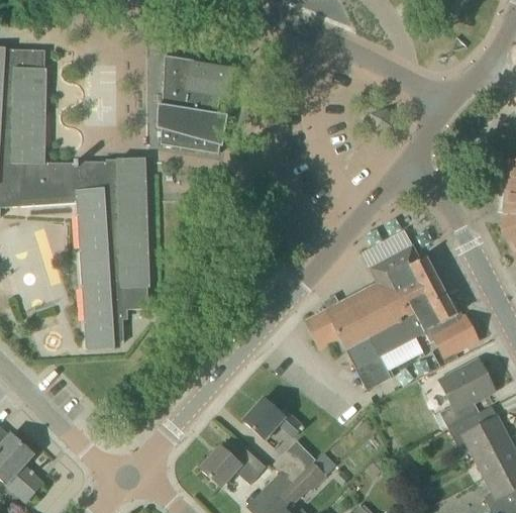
[(0,213),(0,207),(21,205),(76,201),(85,348),(114,348),(114,341),(123,341),(123,317),(127,317),(127,308),(147,307),(147,287),(149,287),(146,173),(145,158),(116,158),(116,161),(96,161),(96,159),(87,159),(87,161),(78,161),(78,162),(45,162),(45,68),(43,68),(43,49),(12,49),(11,49),(5,48),(5,47),(0,46),(0,213)]
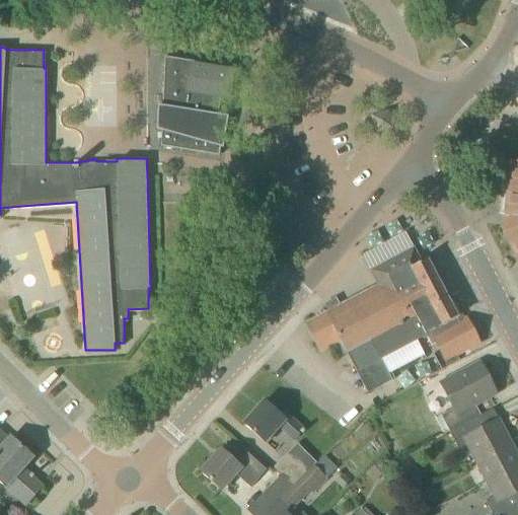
[(218,113),(221,96),(228,97),(233,70),(228,69),(229,67),(229,65),(228,65),(229,60),(198,55),(197,60),(164,54),(162,103),(158,102),(158,104),(163,105),(162,126),(157,125),(157,127),(161,128),(161,144),(220,153),(220,149),(221,145),(223,146),(224,144),(214,141),(216,128),(221,129),(223,116),(228,116),(228,115),(218,113)]
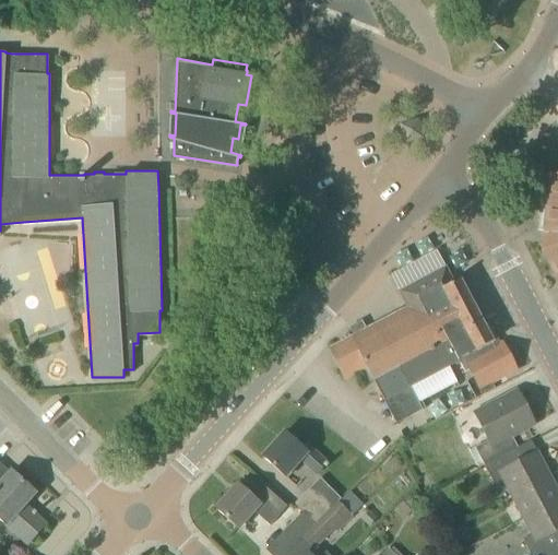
[(422,117),(401,121),(405,141),(426,137),(422,117)]
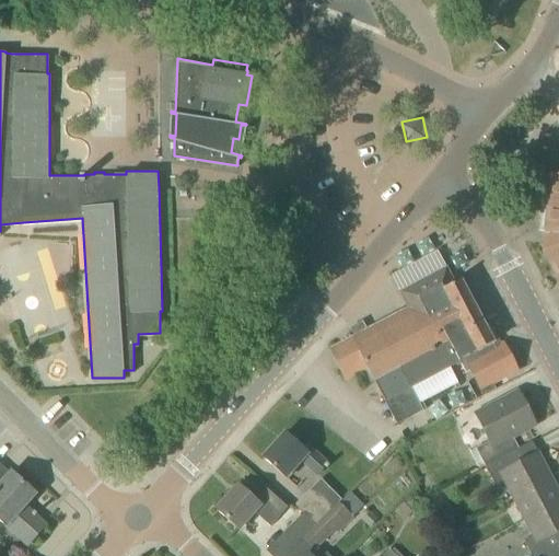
[(558,173),(550,173),(545,230),(546,230),(544,247),(558,275),(558,173)]
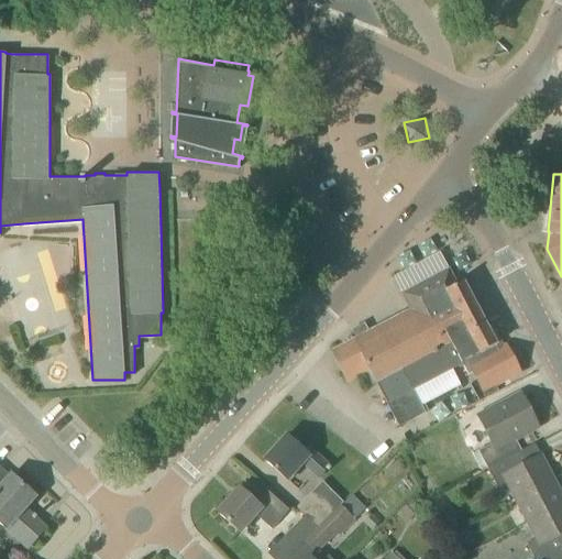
[(409,306),(368,327),(366,324),(354,331),(355,333),(330,348),(348,380),(370,369),(398,424),(425,409),(412,387),(467,359),(485,394),(498,387),(491,372),(513,360),(495,326),(489,328),(463,280),(459,282),(450,265),(401,291),(409,306)]
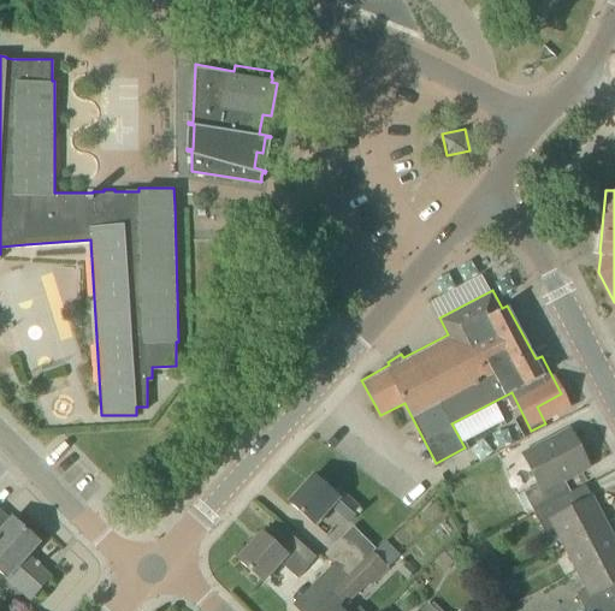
[(533,509),(571,490),(565,476),(590,463),(571,427),(524,452),(539,482),(524,490),(533,509)]
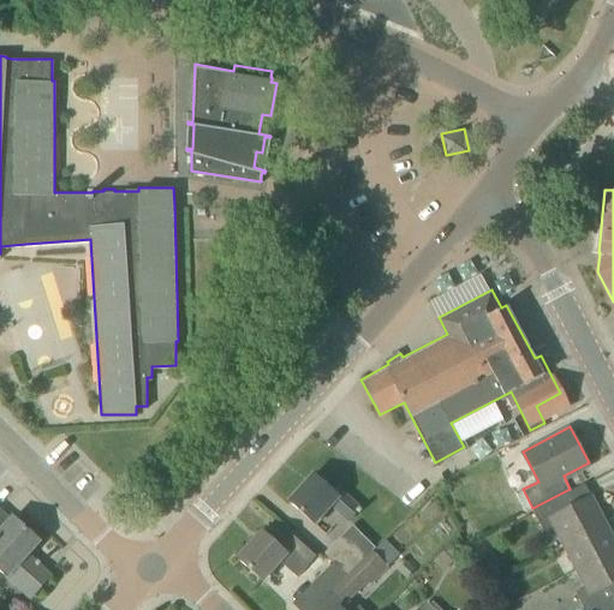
[(333,489),(314,472),(290,500),(314,521),(329,503),(349,520),(363,506),(338,483),(333,489)]
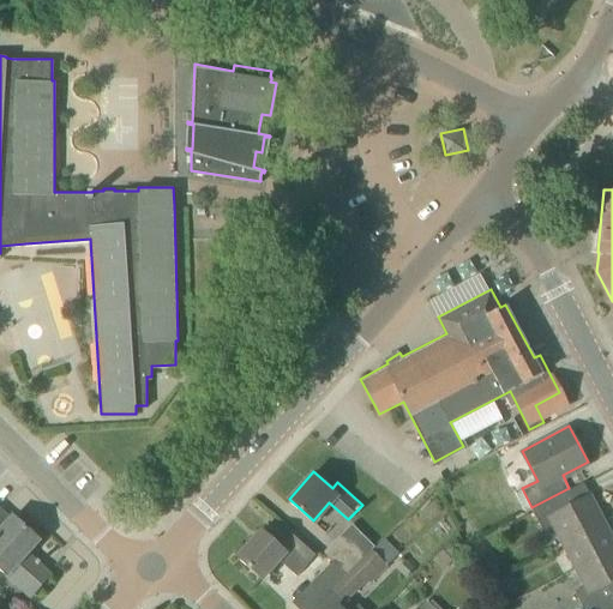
[(562,540),(604,518),(590,492),(576,500),(569,488),(532,507),(542,528),(552,524),(562,540)]
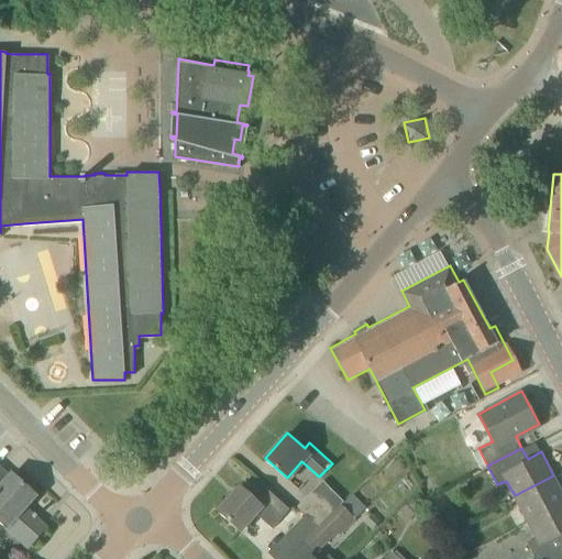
[(11,473),(0,463),(0,519),(7,526),(6,527),(28,548),(48,525),(26,504),(35,494),(12,473),(11,473)]
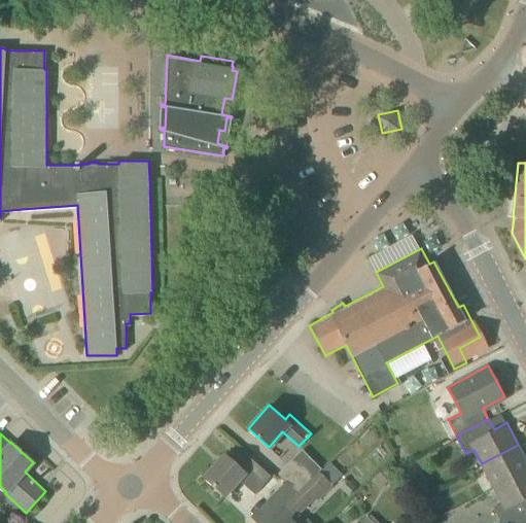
[(493,486),(525,468),(525,459),(518,445),(482,463),(493,486)]
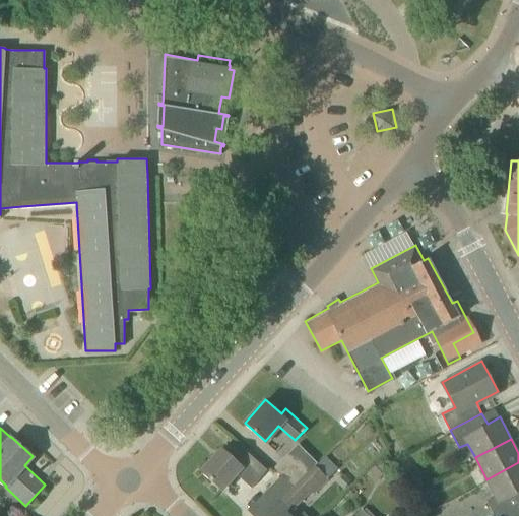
[(313,463),(316,460),(298,442),(274,465),(281,473),(275,479),(287,491),(313,463)]
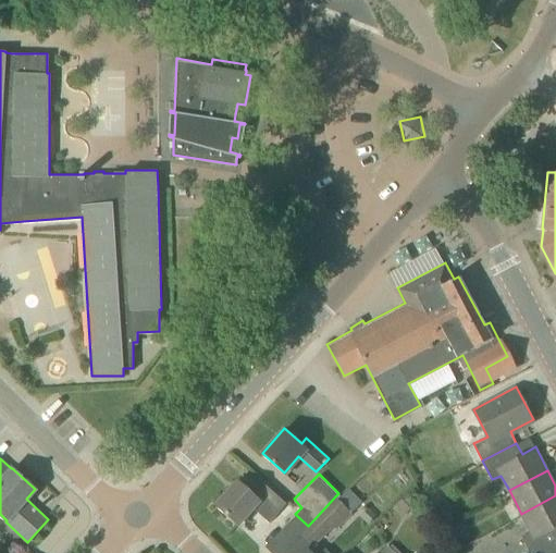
[(255,495),(237,480),(215,504),(237,524),(251,507),(269,524),(287,502),(266,482),(255,495)]
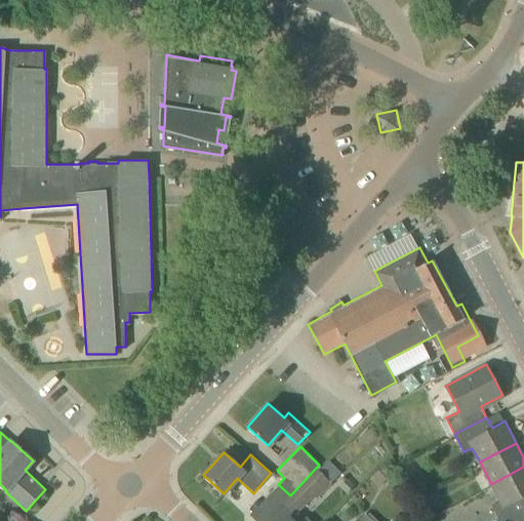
[(290,495),(280,506),(281,507),(284,504),(295,514),(314,494),(317,497),(332,482),(331,481),(341,471),(328,458),(321,466),(319,465),(316,468),(290,495)]
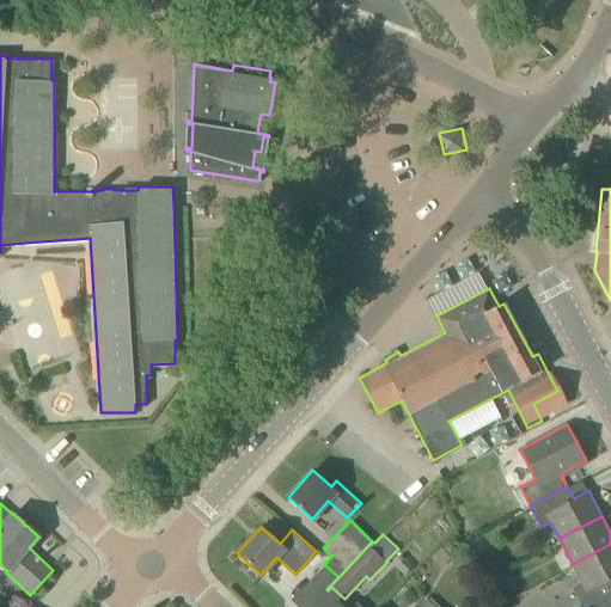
[(582,606),(584,606),(610,594),(610,544),(573,564),(582,582),(573,587),(582,606)]
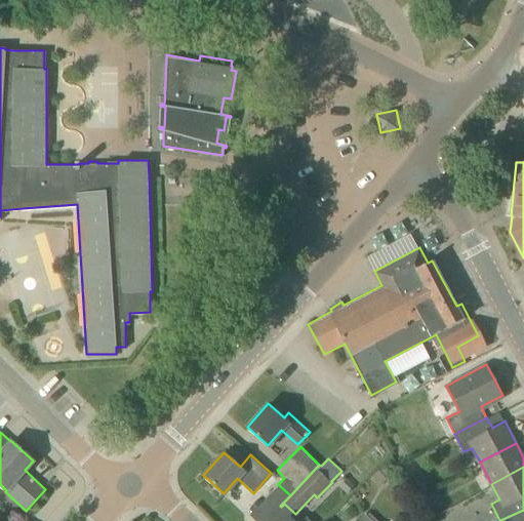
[(378,468),(370,477),(377,484),(387,476),(378,468)]
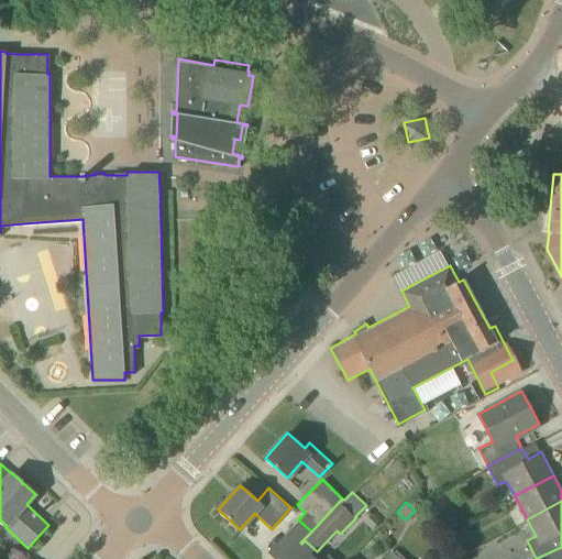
[(373,512),(364,521),(373,528),(381,519),(373,512)]
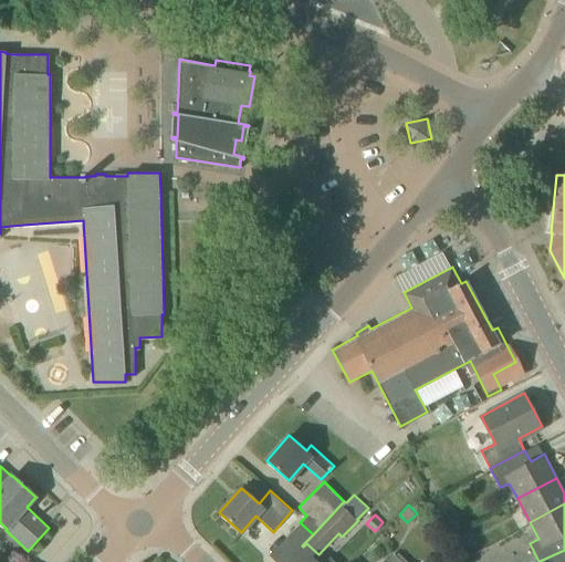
[(302,545),(313,534),(300,522),(290,533),(302,545)]
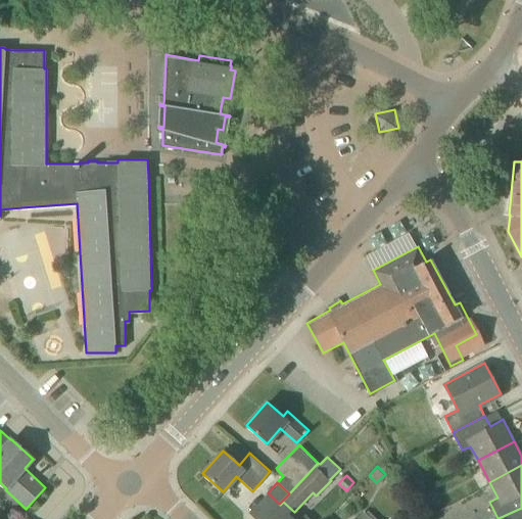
[(372,518),(363,510),(354,517),(353,516),(349,518),(372,518)]
